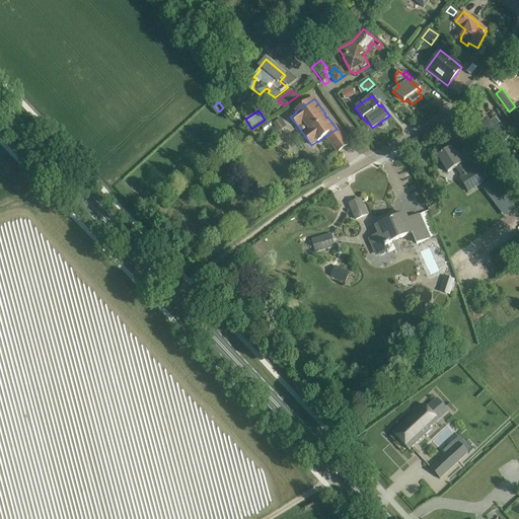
[(485,125),(476,131),(484,142),(488,139),(495,149),(510,138),(499,123),(493,127),(487,118),(482,121),(485,125)]
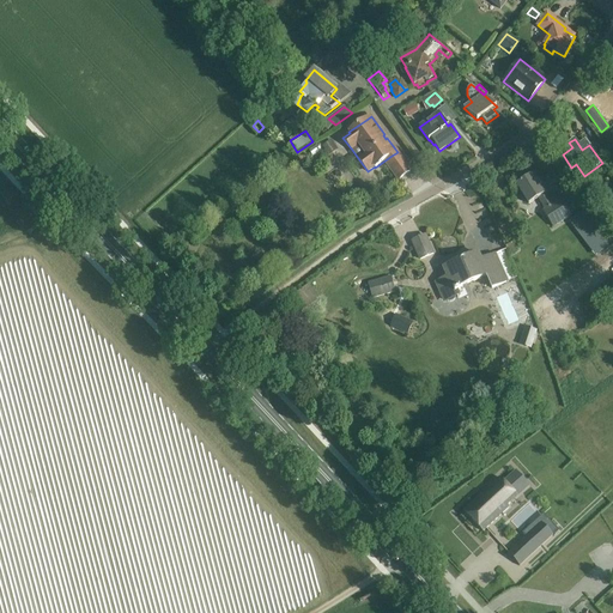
[(329,156),(339,150),(332,140),(323,146),(329,156)]
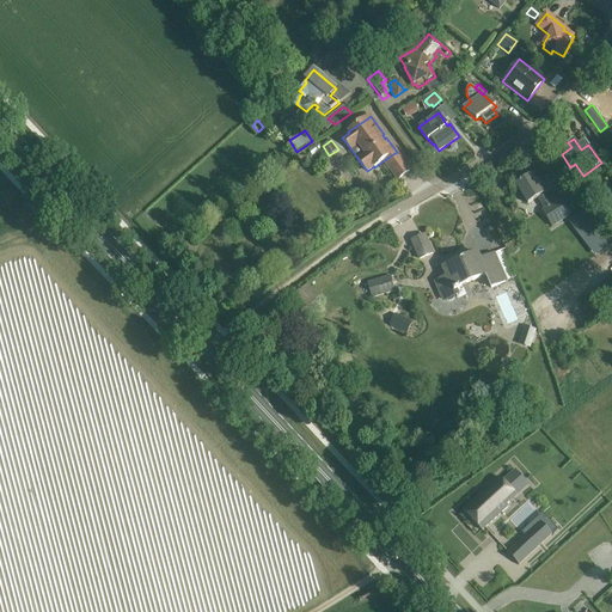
[(410,171),(401,157),(389,166),(398,179),(410,171)]
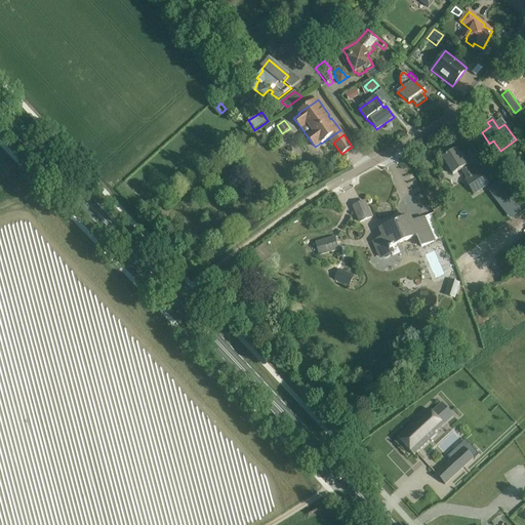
[(457,149),(442,158),(452,173),(460,168),(467,178),(465,180),(473,194),(490,183),(482,170),(473,175),(466,165),(467,164),(462,158),(457,149)]
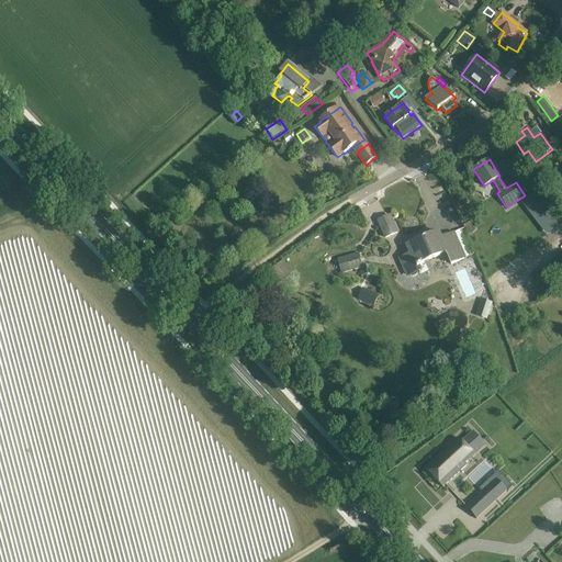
[(541,210),(555,228),(561,223),(561,218),(540,191),(524,203),(534,215),(541,210)]
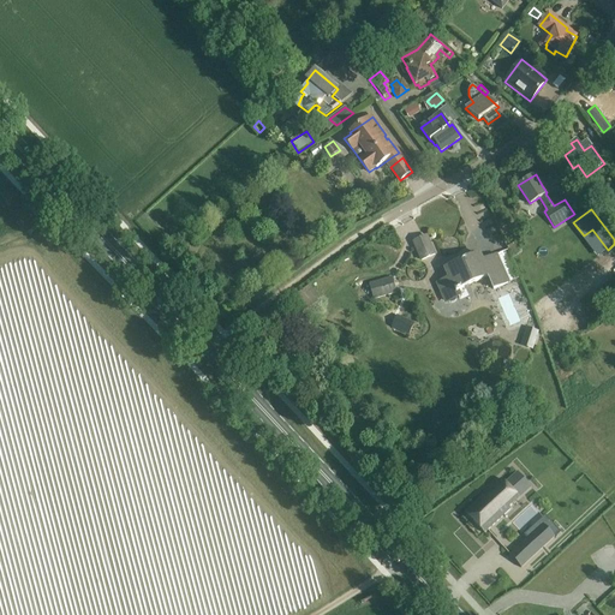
[(422,261),(435,255),(427,237),(413,243),(422,261)]
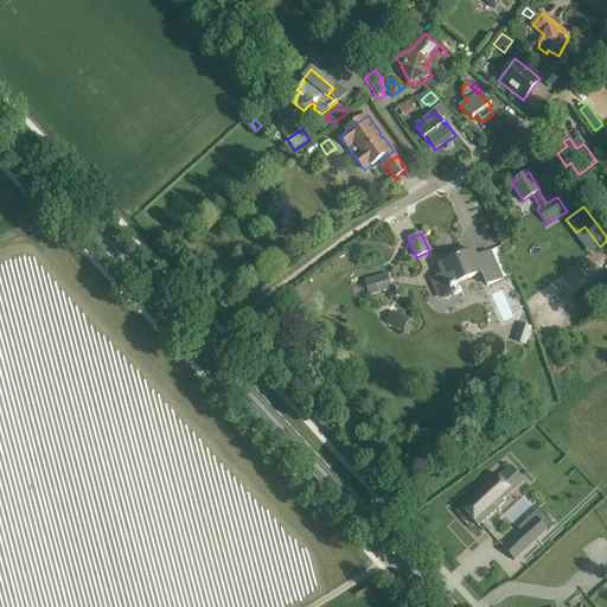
[(506,254),(516,250),(511,240),(502,244),(506,254)]
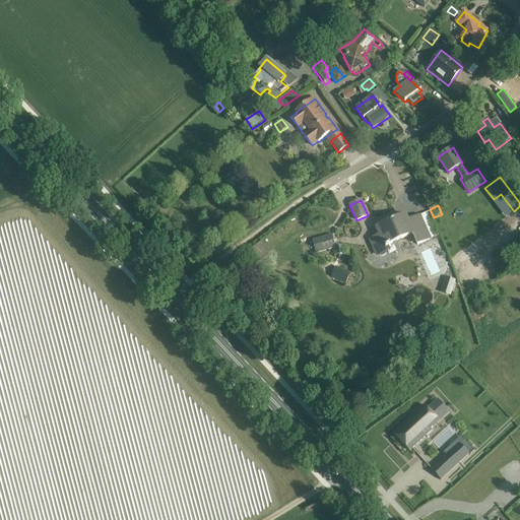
[(380,236),(371,240),(374,249),(378,257),(380,256),(381,256),(382,256),(383,256),(385,256),(386,255),(386,254),(387,253),(391,251),(389,245),(411,235),(416,247),(430,241),(430,240),(440,236),(430,211),(407,221),(405,215),(403,215),(404,217),(399,220),(398,220),(393,219),(377,228),(380,236)]
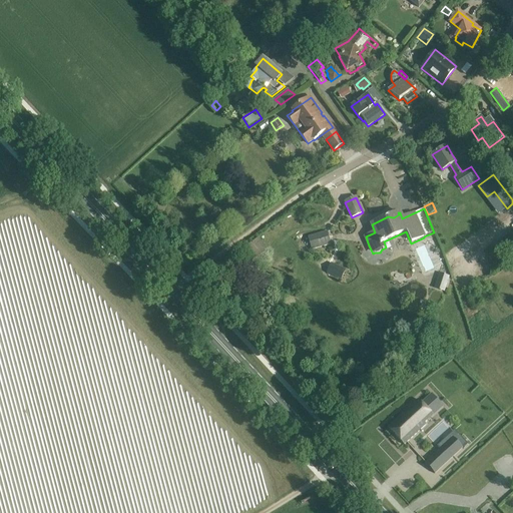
[(512,230),(485,253),(496,267),(512,252),(512,230)]
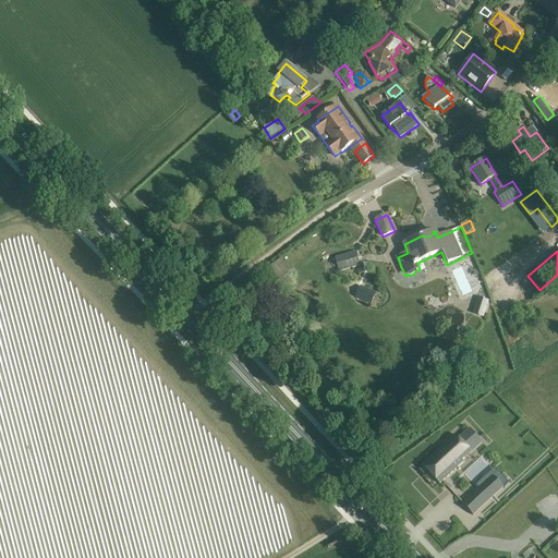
[(356,252),(335,257),(338,271),(361,266),(356,252)]
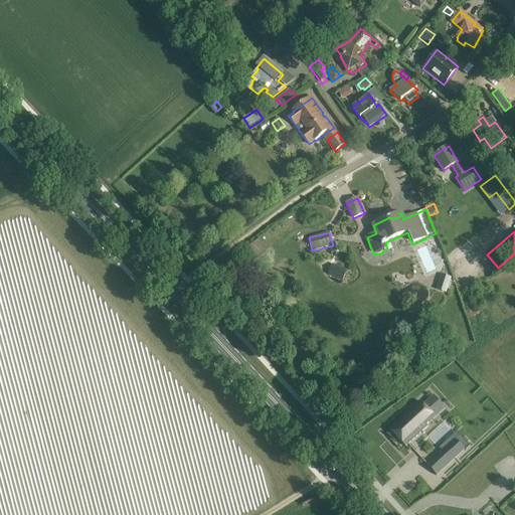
[(341,268),(332,264),(328,274),(342,281),(346,271),(341,268)]
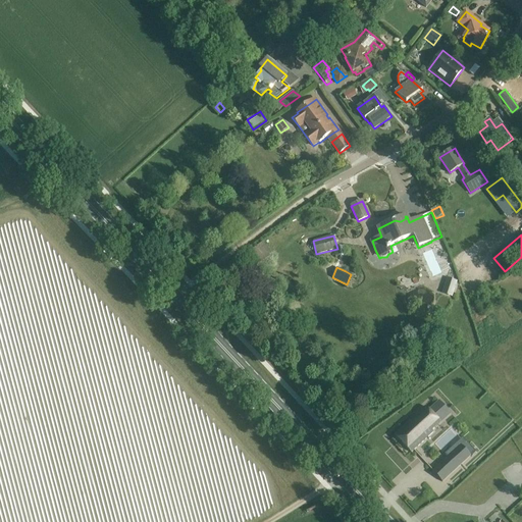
[(229,285),(239,288),(243,272),(233,270),(229,285)]
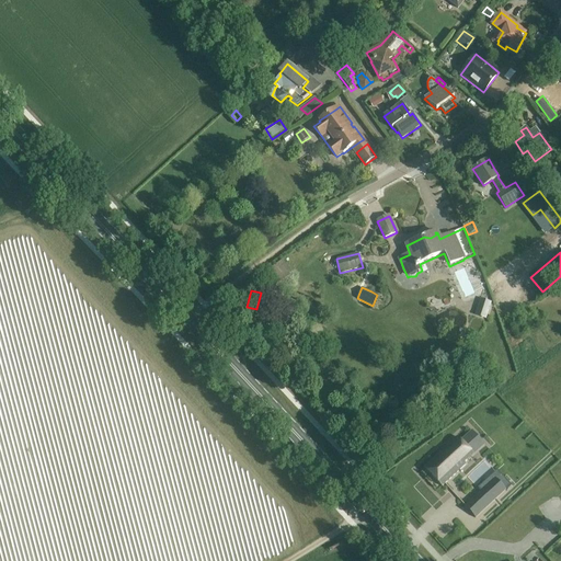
[(492,302),(481,299),(476,316),(487,319),(492,302)]
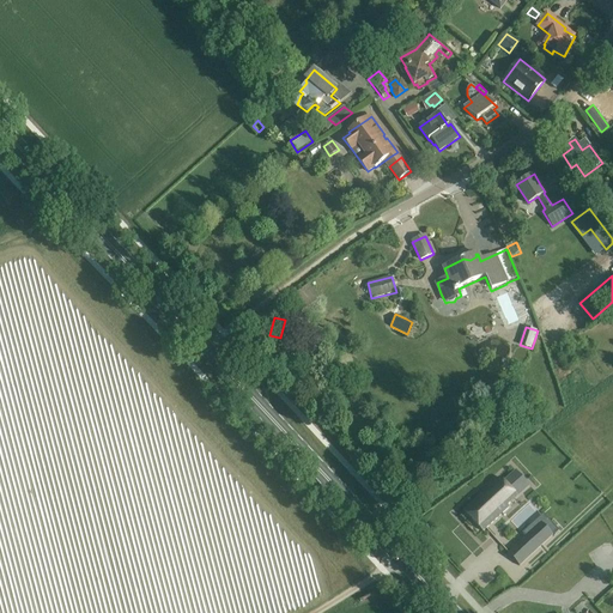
[(521,393),(516,399),(523,404),(528,398),(521,393)]
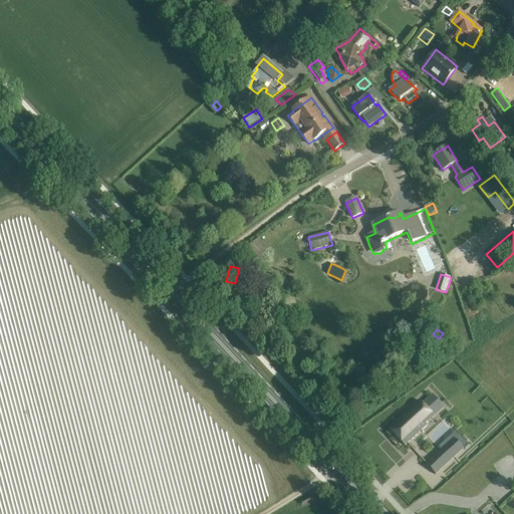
[(426,407),(392,432),(408,449),(432,431),(431,429),(451,414),(440,402),(429,410),(426,407)]
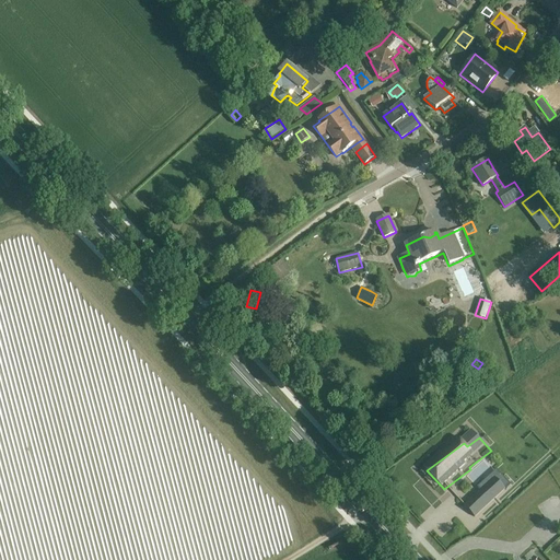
[(489,475),(457,499),(467,510),(500,486),(489,475)]
